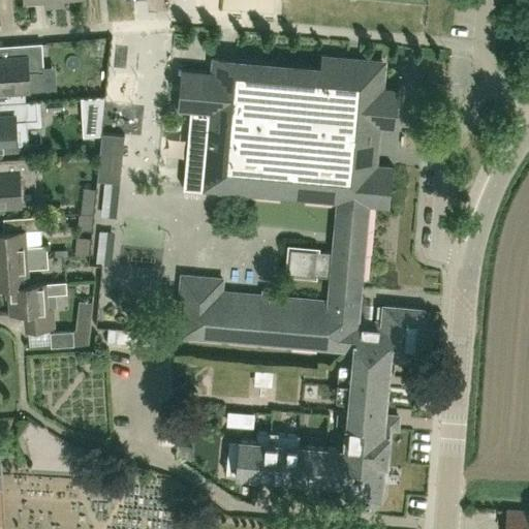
[(16,56),(0,57),(0,90),(29,89),(28,71),(44,70),(42,42),(14,44),(16,56)]
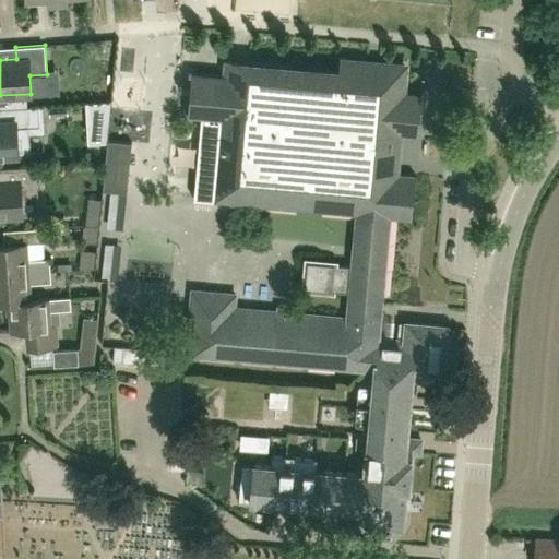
[(233,157),(392,173),(395,135),(416,138),(420,93),(403,91),(405,67),(341,60),(340,72),(232,62),(229,74),(193,71),(189,117),(201,118),(193,199),(228,202),(233,157)]
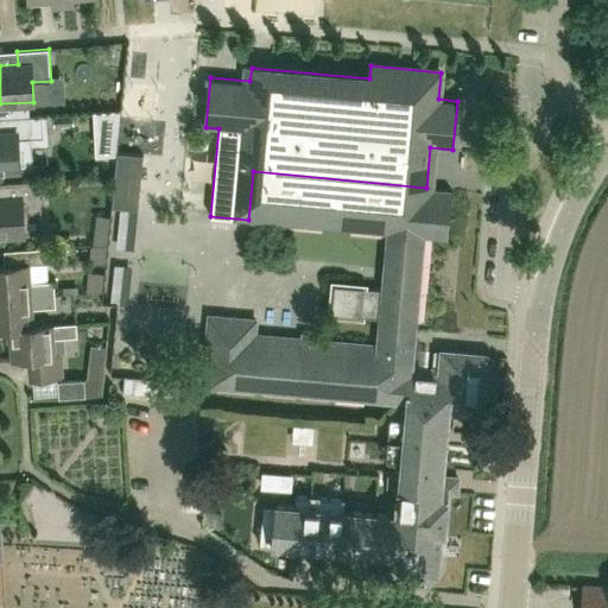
[(95,131),(119,130),(120,111),(94,112),(95,131)]
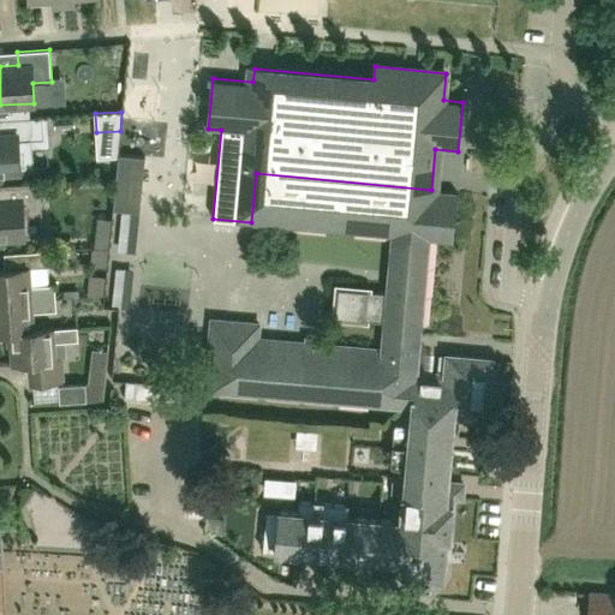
[(46,114),(12,117),(12,132),(0,132),(0,171),(19,169),(18,141),(47,139),(46,114)]
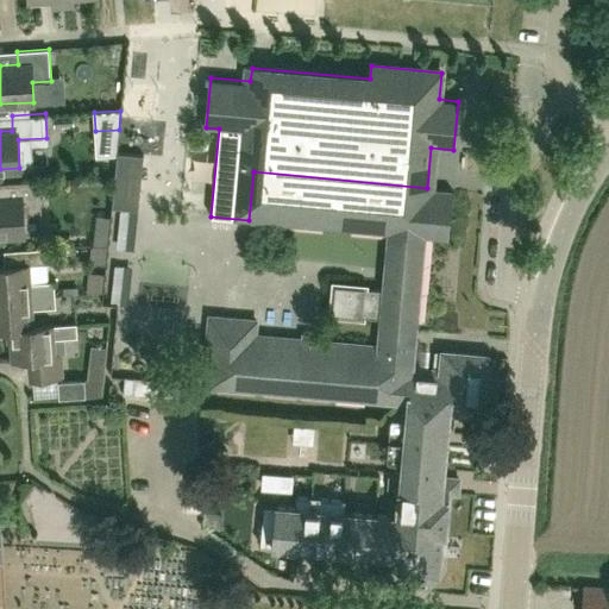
[(54,126),(73,126),(73,113),(54,114),(54,126)]
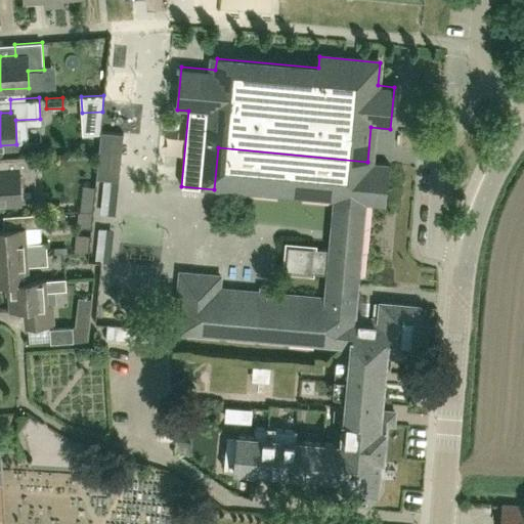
[(100,131),(95,178),(119,181),(123,133),(100,131)]
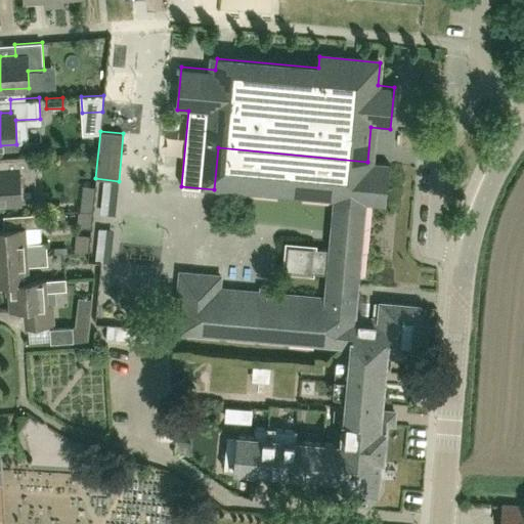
[(347,316),(356,317),(366,204),(386,206),(390,164),(367,162),(218,147),(214,189),(333,201),(329,249),(288,245),(286,270),(326,273),(323,298),(272,293),(272,289),(261,288),(261,292),(219,289),(220,280),(220,275),(180,272),(175,330),(345,345),(347,316)]
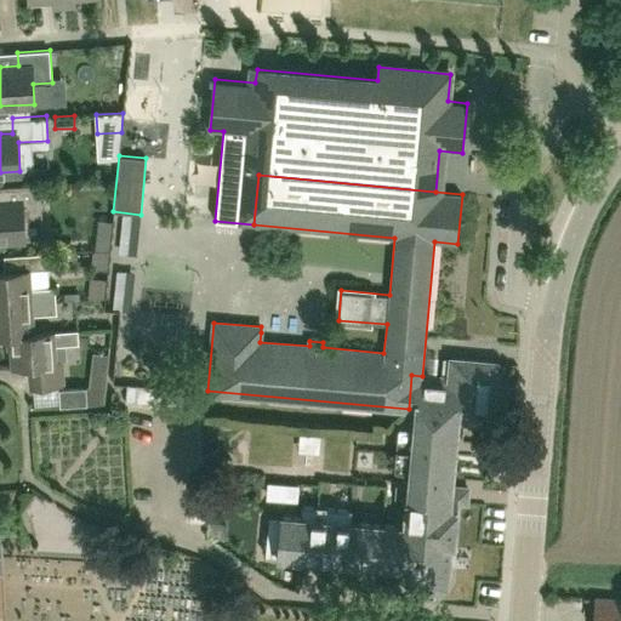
[(4,203),(0,203),(0,240),(23,240),(22,220),(41,218),(39,186),(3,188),(4,203)]
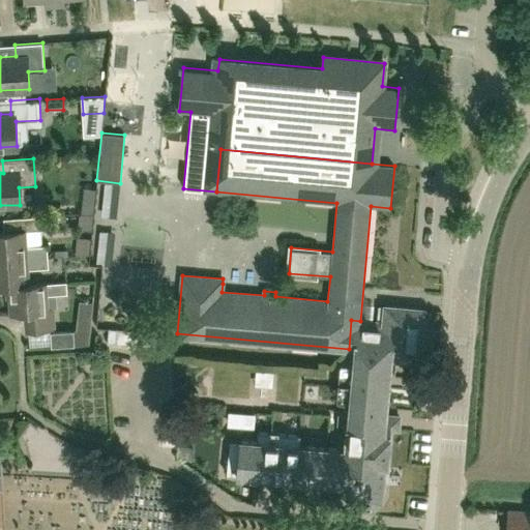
[(0,259),(48,256),(47,244),(40,245),(26,245),(25,230),(39,229),(46,229),(45,215),(3,218),(4,231),(0,231),(0,259)]
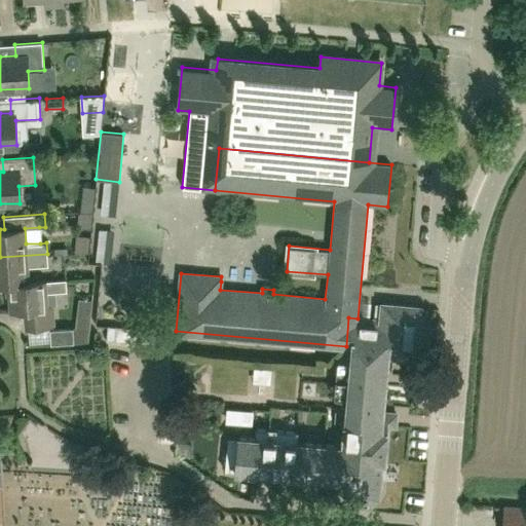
[(101,258),(113,259),(113,230),(102,230),(101,258)]
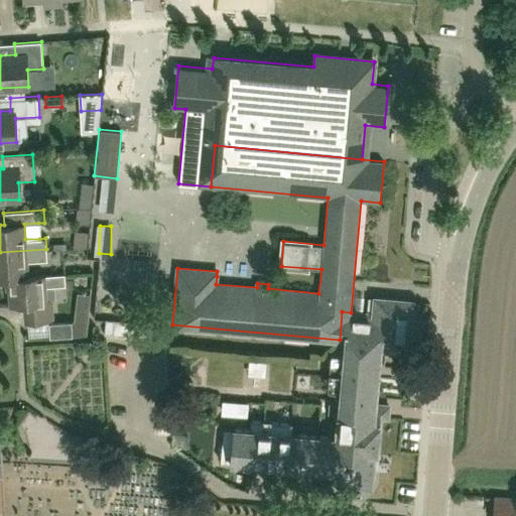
[(96,230),(79,230),(78,247),(95,247),(96,230)]
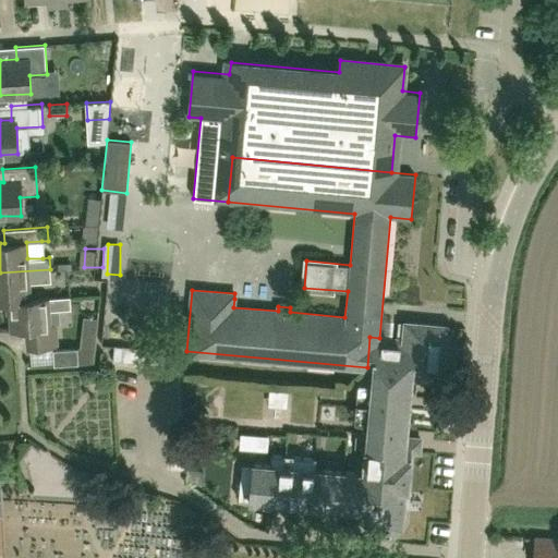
[(0,301),(9,301),(31,298),(29,282),(51,281),(50,269),(0,273),(0,301)]
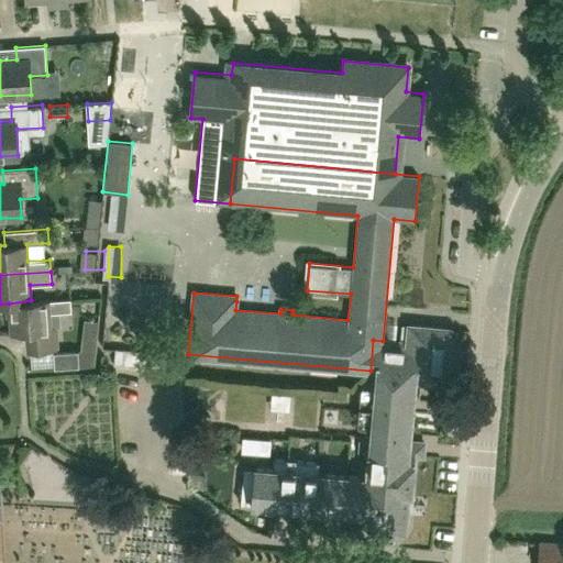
[(181,286),(112,283),(111,304),(133,304),(132,329),(151,330),(152,311),(165,312),(165,302),(180,302),(181,286)]
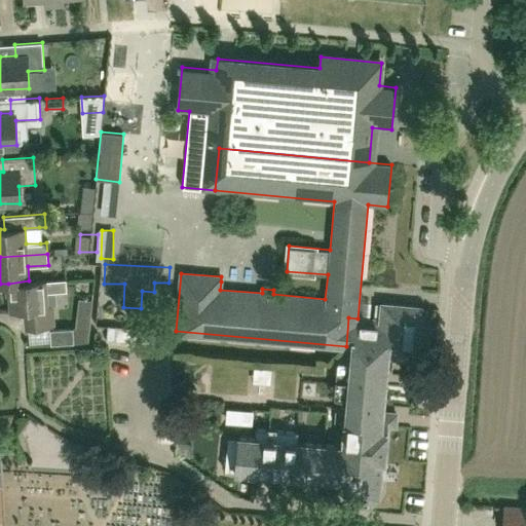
[(8,284),(10,311),(27,309),(28,327),(52,325),(51,306),(46,307),(45,292),(66,291),(66,278),(29,280),(8,284)]
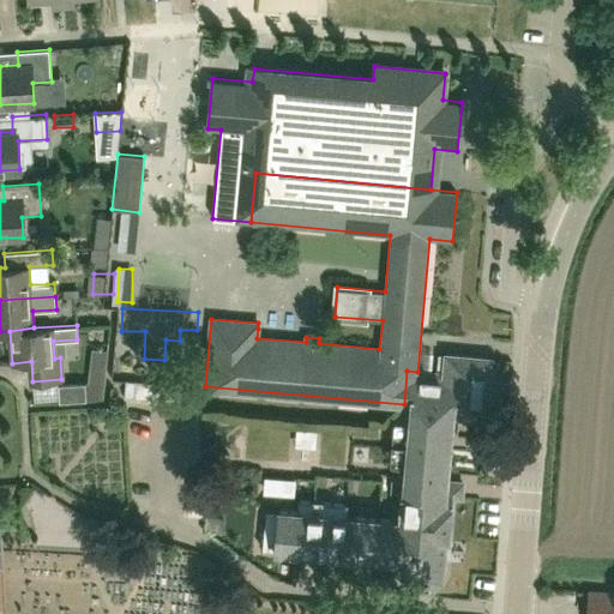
[(452,415),(487,417),(492,359),(445,355),(444,374),(417,372),(407,371),(404,404),(413,405),(405,476),(393,475),(392,492),(401,493),(397,521),(347,516),(348,505),(300,500),(299,512),(278,510),(275,549),(320,554),(398,561),(403,561),(403,565),(415,566),(414,577),(422,584),(437,585),(443,576),(443,567),(446,536),(449,537),(453,498),(455,481),(446,481),(452,415)]
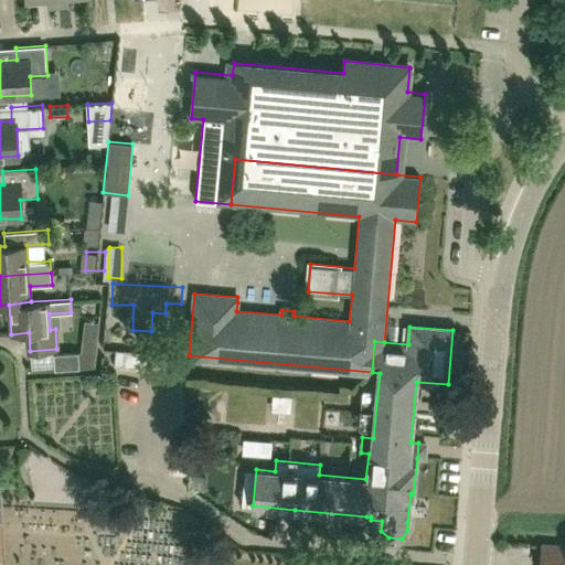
[(114,364),(123,365),(125,350),(116,350),(114,364)]
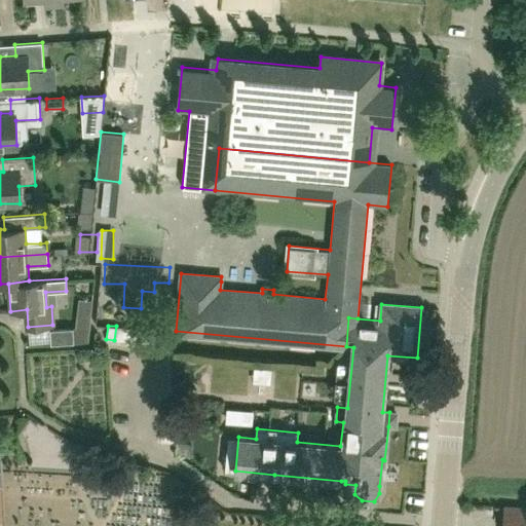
[(124,327),(116,326),(114,340),(122,341),(124,327)]
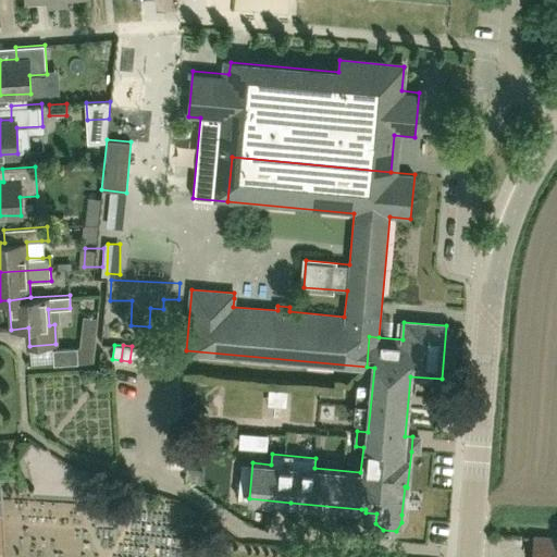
[(132,346),(130,361),(138,362),(139,347),(132,346)]
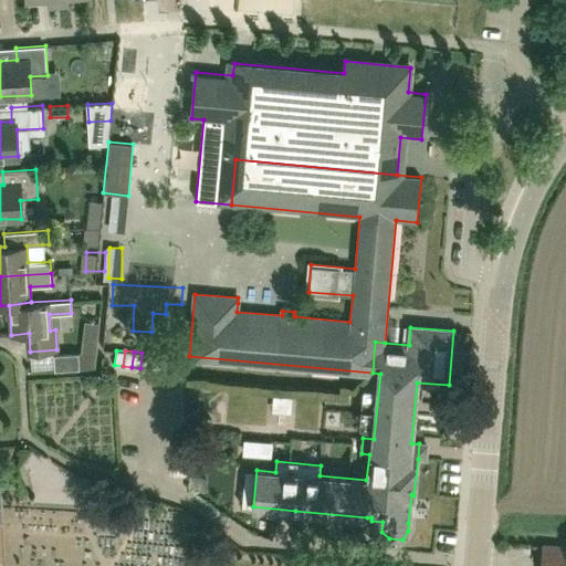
[(54,369),(79,368),(77,353),(53,355),(54,369)]
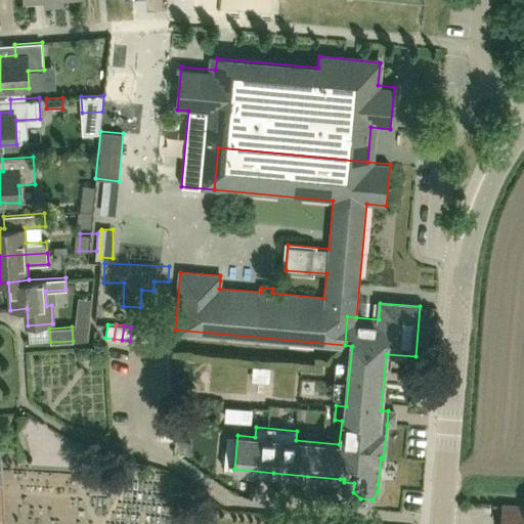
[(139,326),(131,326),(130,341),(138,341),(139,326)]
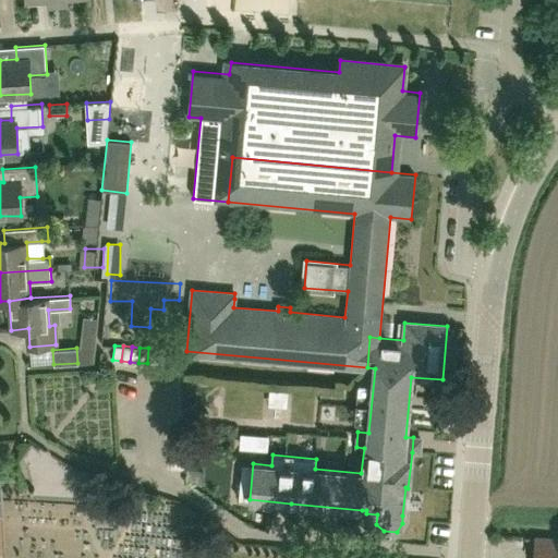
[(156,364),(157,349),(148,348),(147,363),(156,364)]
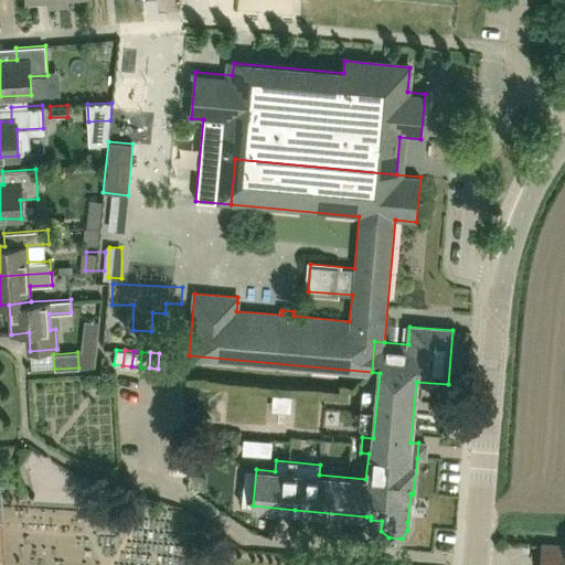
[(167,369),(168,354),(159,353),(158,369),(167,369)]
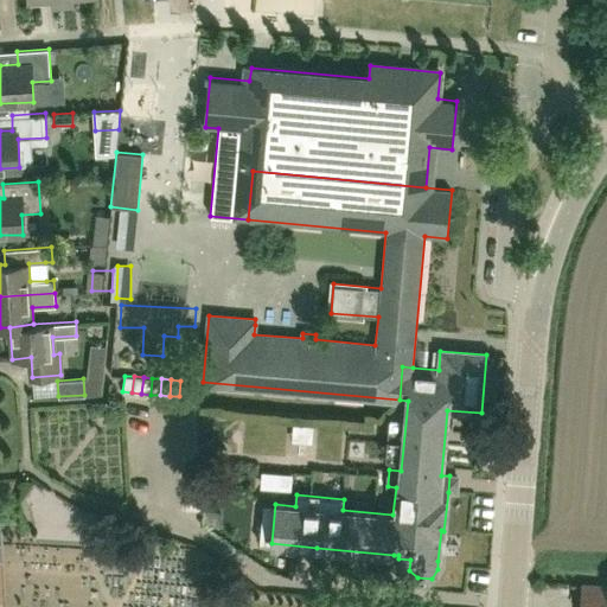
[(186,472),(203,472),(203,462),(197,462),(186,462),(186,472)]
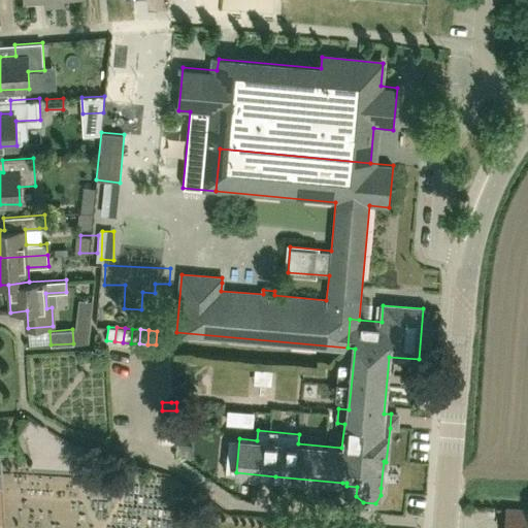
[(228,422),(251,424),(252,411),(229,409),(228,422)]
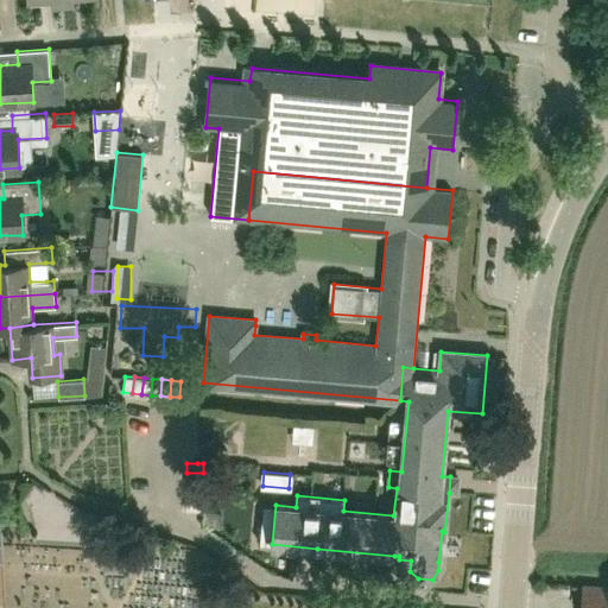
[(203,482),(203,473),(187,473),(187,482),(203,482)]
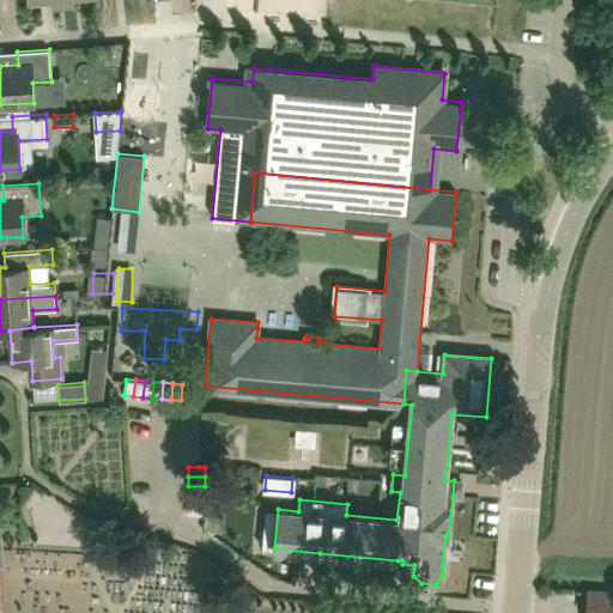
[(188,486),(188,496),(205,496),(205,486),(188,486)]
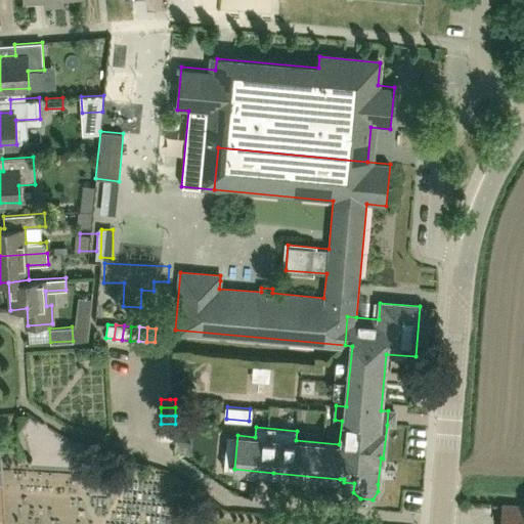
[(175,424),(161,424),(161,432),(175,432),(175,431),(175,424)]
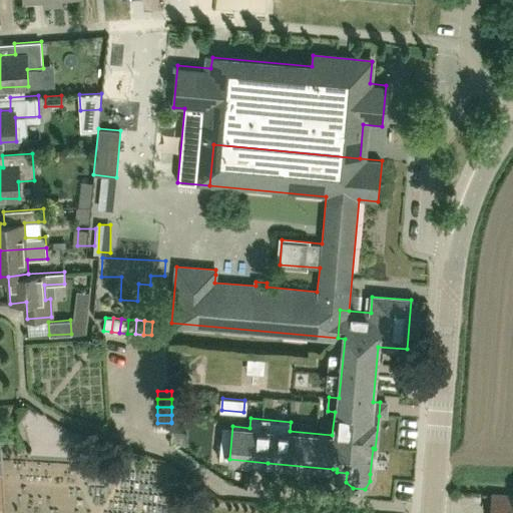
[(171,431),(171,442),(187,453),(187,422),(171,422),(171,423),(171,431)]
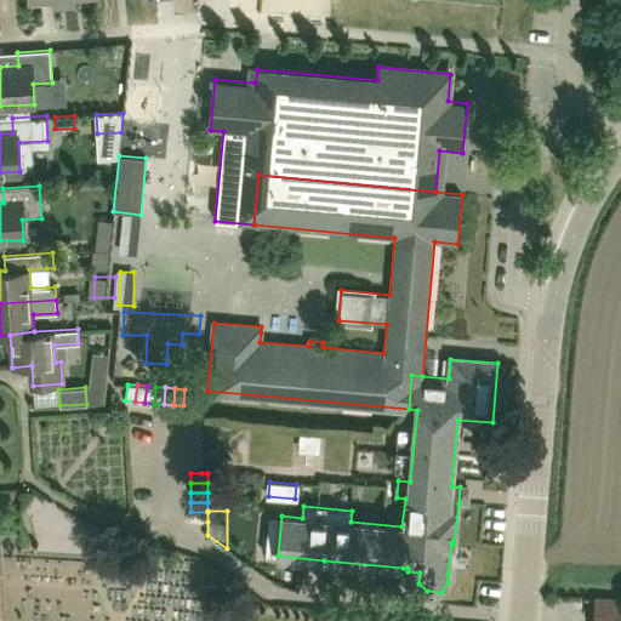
[(208,522),(208,512),(191,512),(191,522),(208,522)]
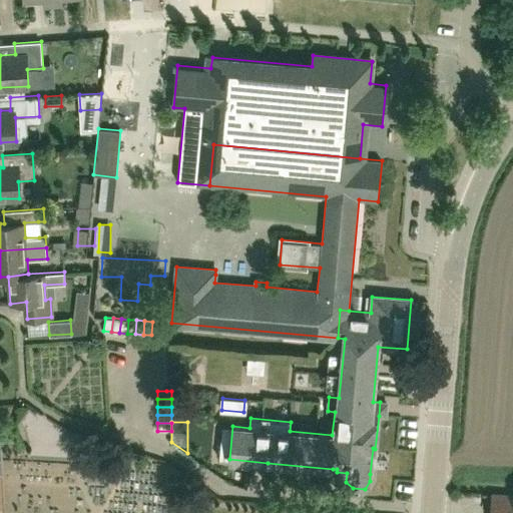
[(512,512),(512,495),(492,493),(490,512),(512,512)]
